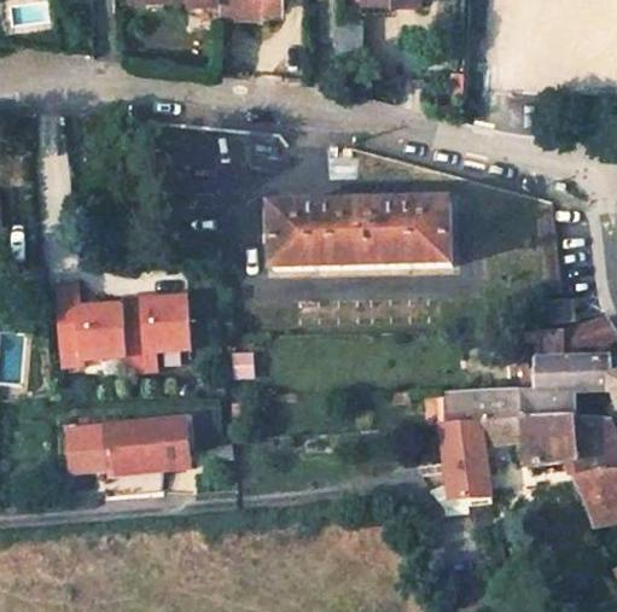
[(447,200),(271,203),(272,264),(448,264),(447,200)]
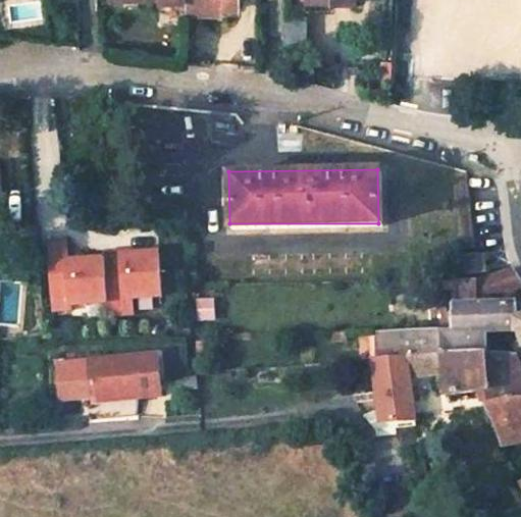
[(73,236),(52,238),(55,307),(76,308),(79,299),(107,299),(109,310),(139,307),(138,296),(172,293),(170,247),(144,249),(144,241),(105,242),(106,253),(77,253),(73,236)]
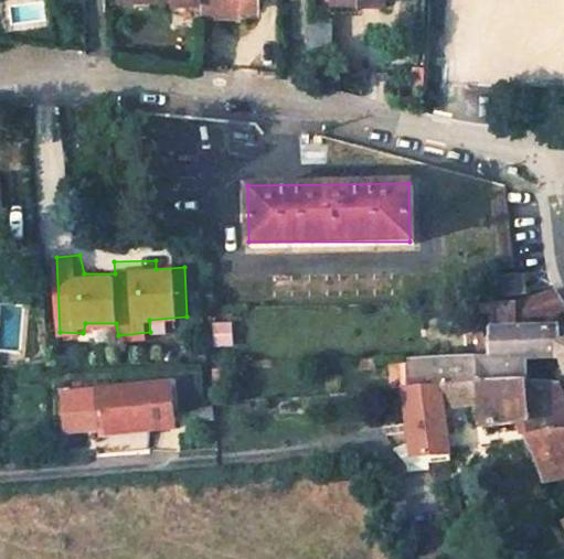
[(525,269),(502,270),(502,291),(525,290),(525,269)]
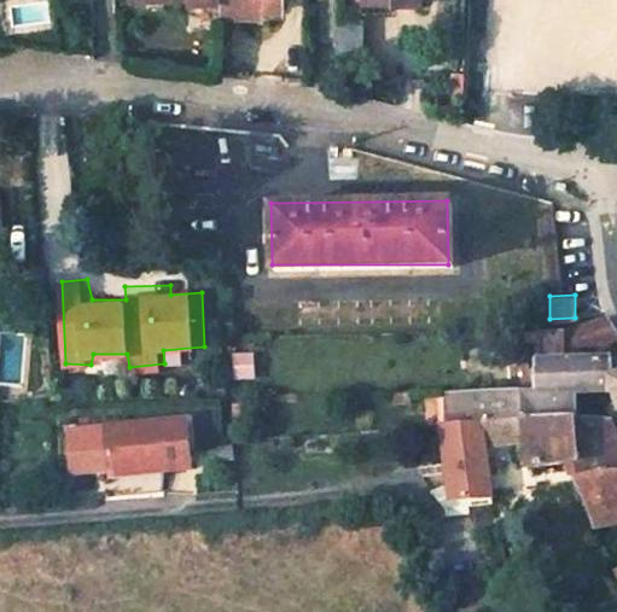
[(563,328),(566,351),(598,341),(598,348),(607,344),(607,337),(616,333),(603,314),(563,328)]
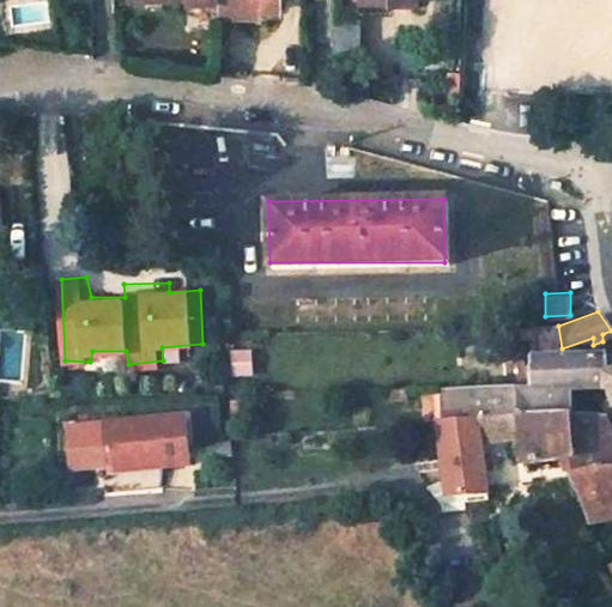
[(519,326),(517,337),(528,338),(528,348),(551,348),(557,326),(519,326)]
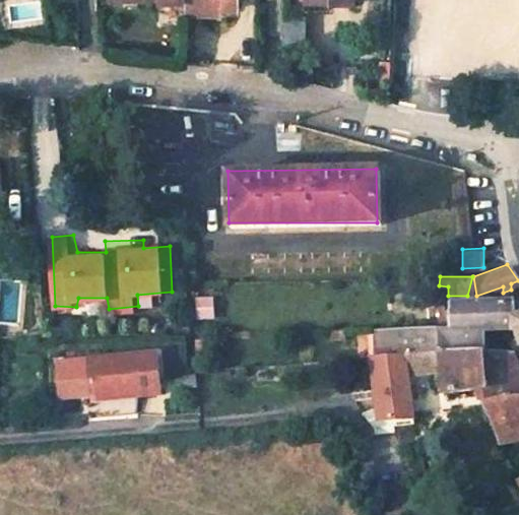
[(217,295),(197,295),(197,315),(217,315),(217,295)]
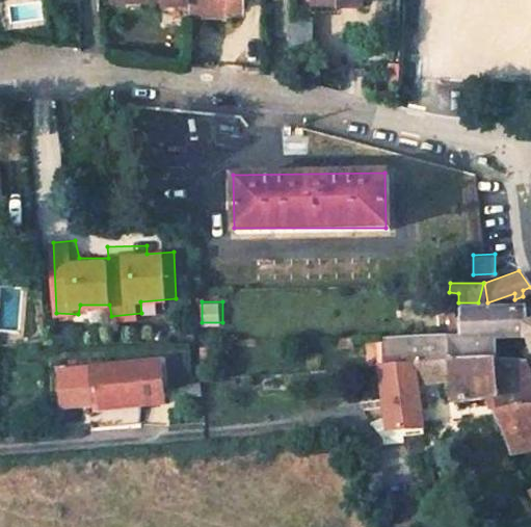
[(530,323),(524,325),(523,310),(458,311),(458,335),(458,336),(492,337),(526,337),(530,350),(530,323)]
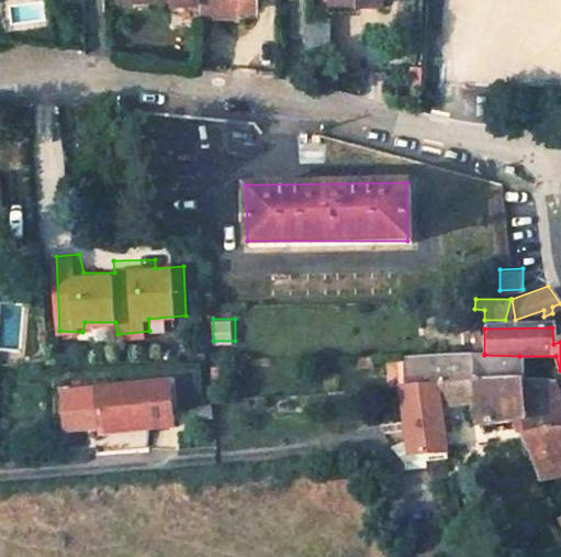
[(356,354),(356,363),(371,361),(372,354),(356,354)]
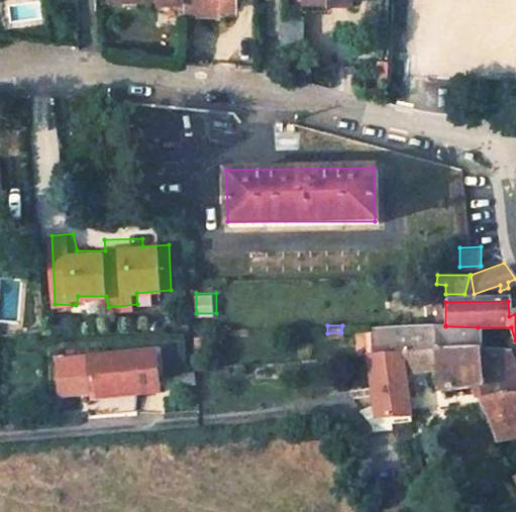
[(371,325),(372,351),(404,351),(438,352),(479,351),(478,327),(445,326),(445,325),(371,325)]
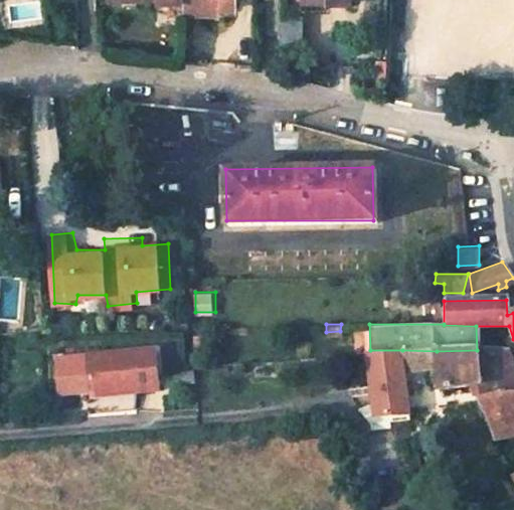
[(154,345),(86,351),(51,354),(54,388),(88,385),(89,391),(157,386),(154,345)]
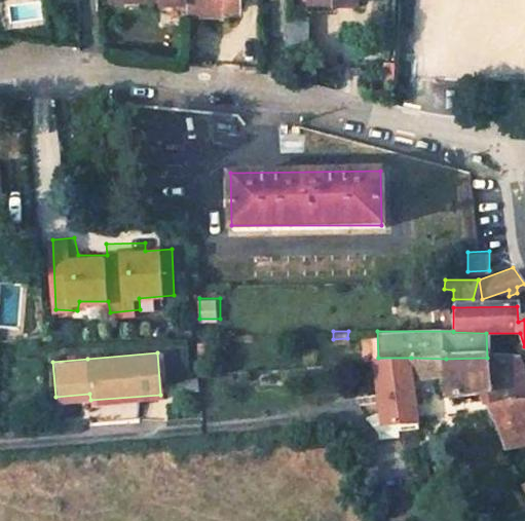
[(378,358),(375,358),(380,420),(416,417),(413,378),(411,358),(378,358)]
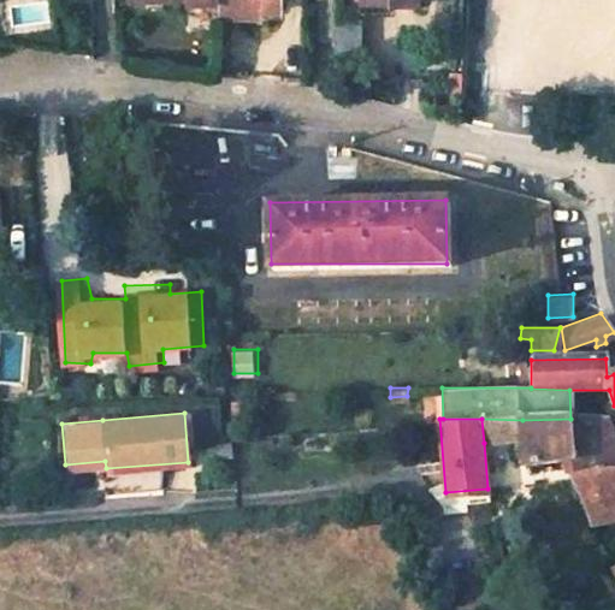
[(484,443),(522,440),(522,420),(482,419),(484,443)]
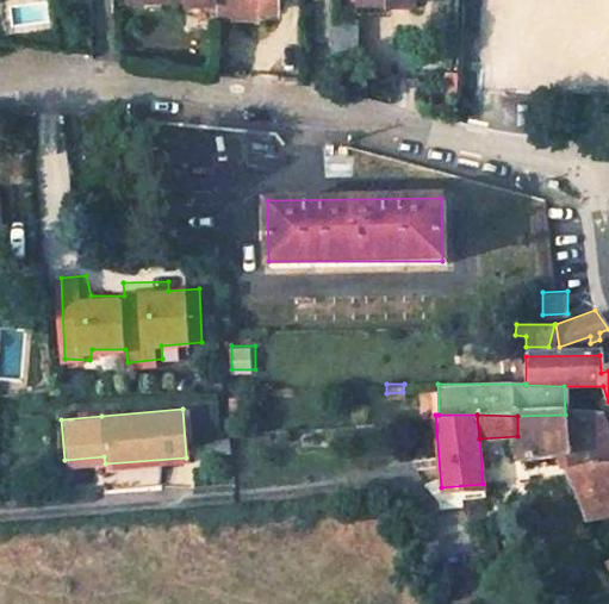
[(517,436),(519,460),(560,456),(576,454),(578,467),(608,465),(600,415),(565,415),(517,416),(517,436)]
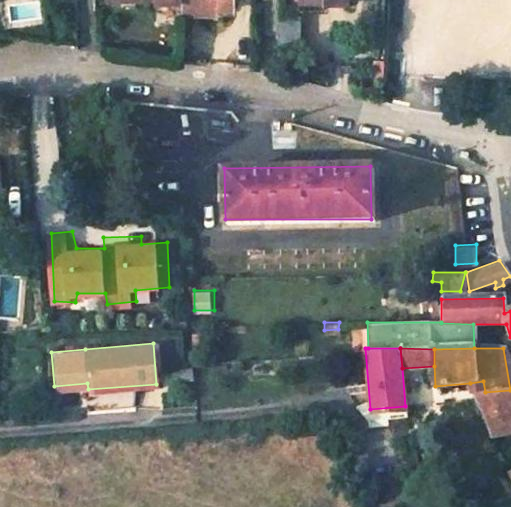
[(470,383),(471,393),(485,392),(483,381),(470,383)]
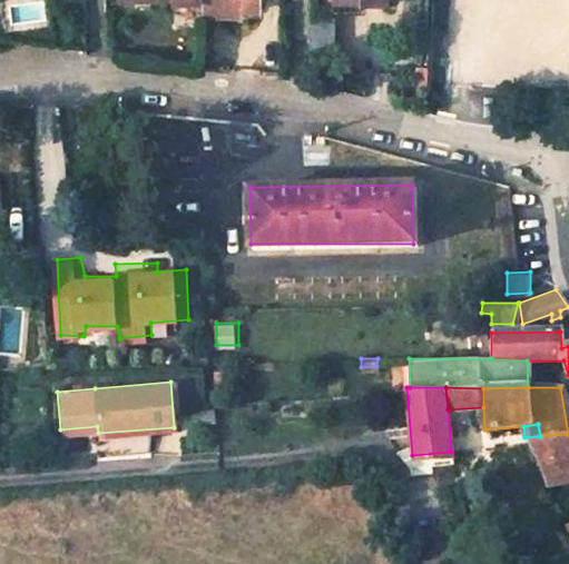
[(545,476),(556,474),(559,483),(568,481),(568,434),(540,436),(525,437),(527,442),(545,476)]
